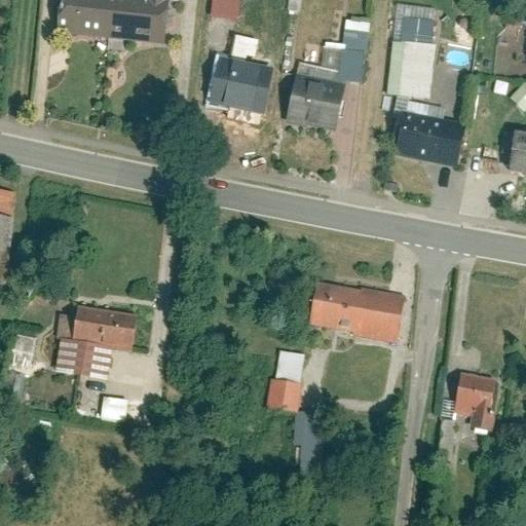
[(58,3),(55,34),(148,41),(150,14),(167,16),(168,0),(57,0),(57,3),(58,3)]
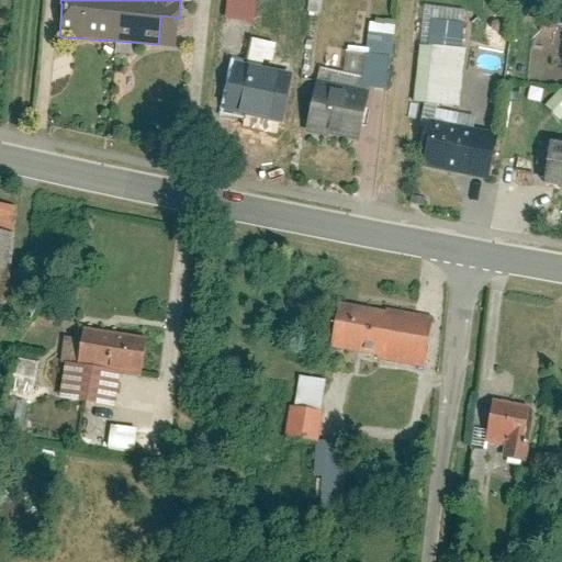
[(315,76),(305,127),(357,137),(364,93),(380,96),(390,44),(363,40),(360,59),(348,58),(345,81),(315,76)]
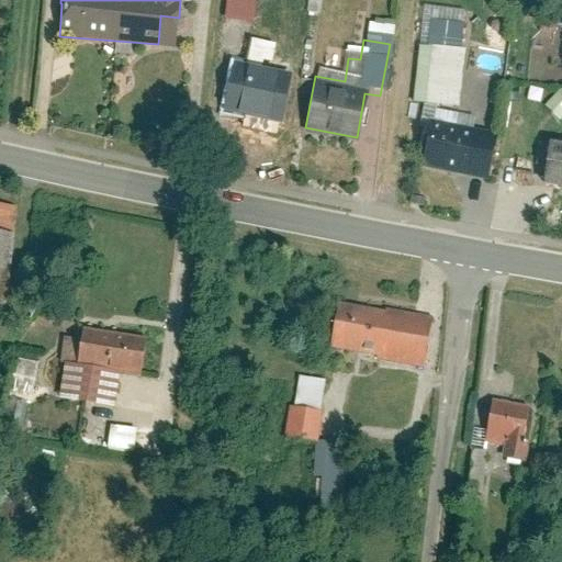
[(469,74),(506,77),(508,53),(471,49),(469,74)]
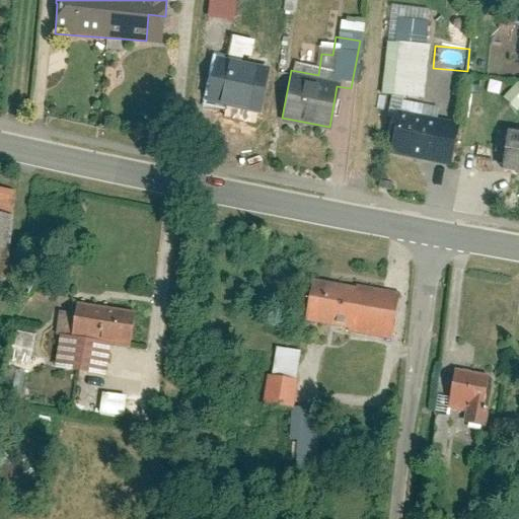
[(220,60),(211,104),(260,114),(267,76),(248,72),(252,52),(235,49),(232,63),(220,60)]
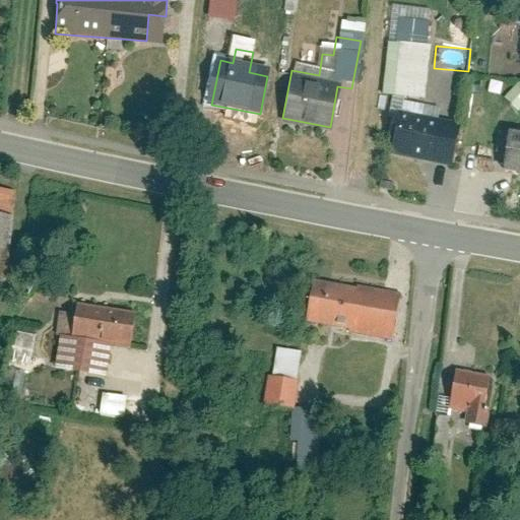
[(519,82),(504,99),(518,113),(519,110),(519,82)]
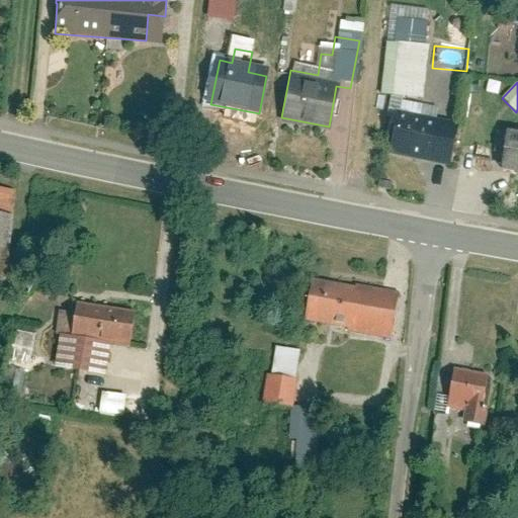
[(391,110),(383,154),(450,165),(457,121),(391,110)]
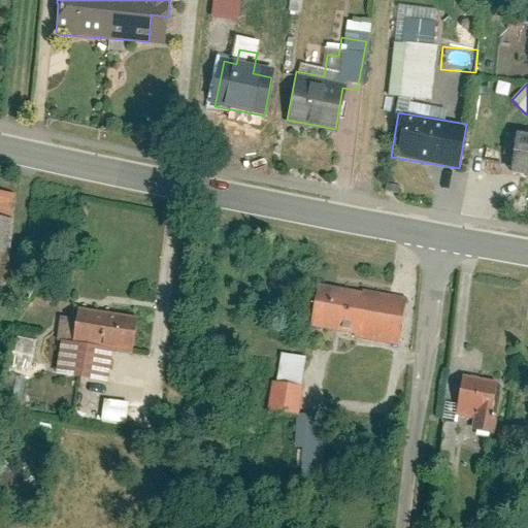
[(527,140),(508,138),(504,171),(527,173),(527,140)]
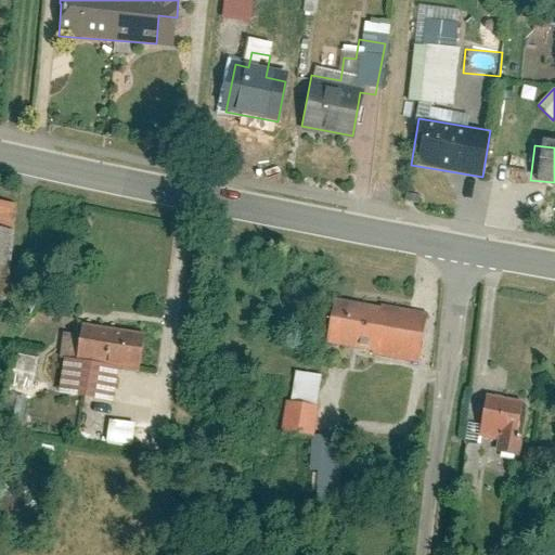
[(0,304),(5,305),(15,236),(0,233),(0,304)]
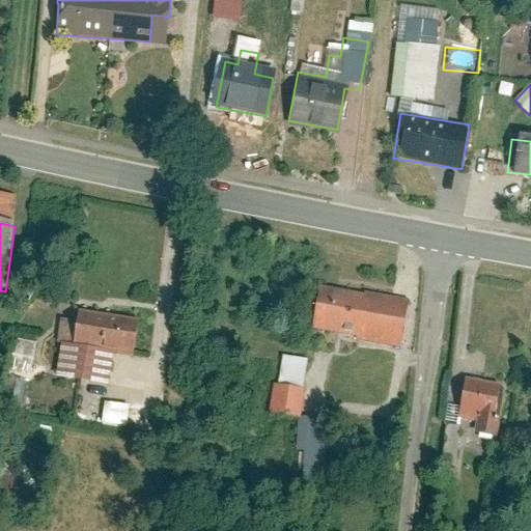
[(407,301),(315,286),(310,322),(400,336),(407,301)]
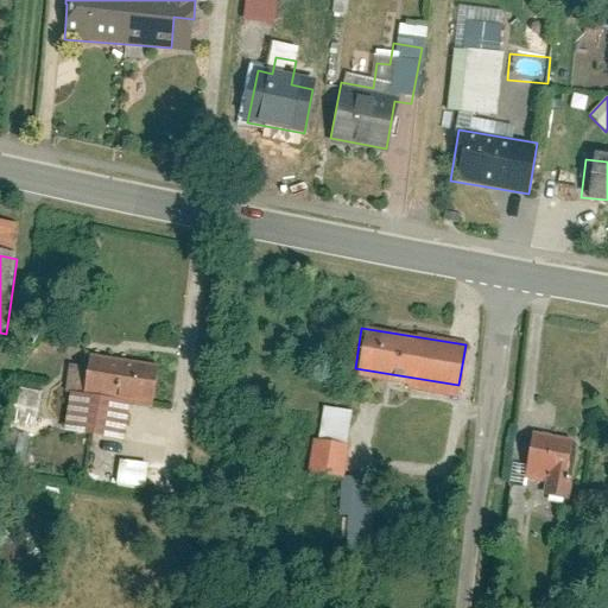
[(92,355),(83,394),(151,409),(159,369),(92,355)]
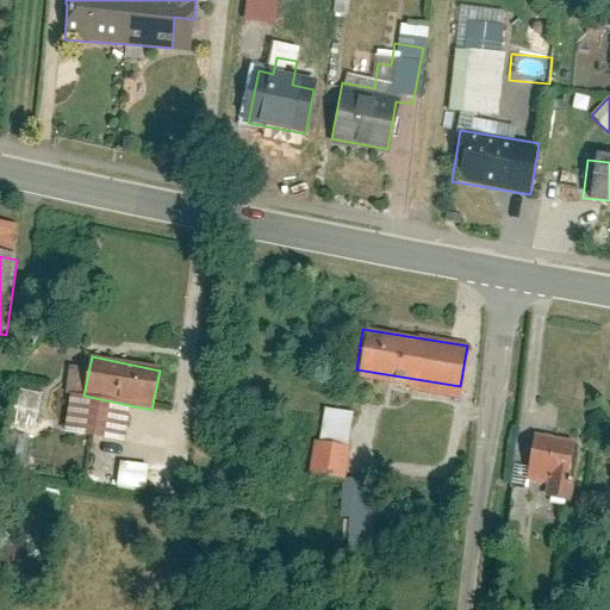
[(16,390),(14,409),(39,410),(41,391),(16,390)]
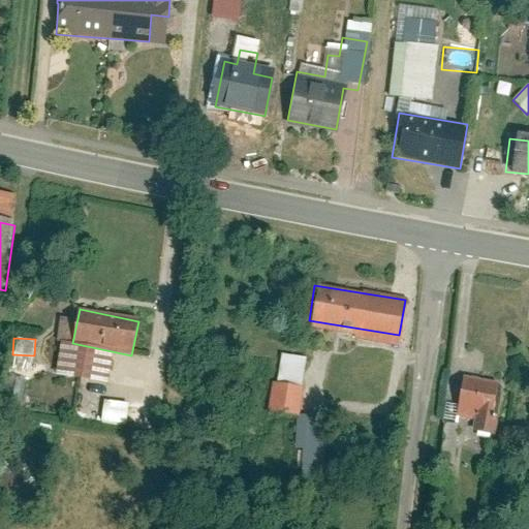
[(304,383),(307,358),(282,354),(278,380),(304,383)]
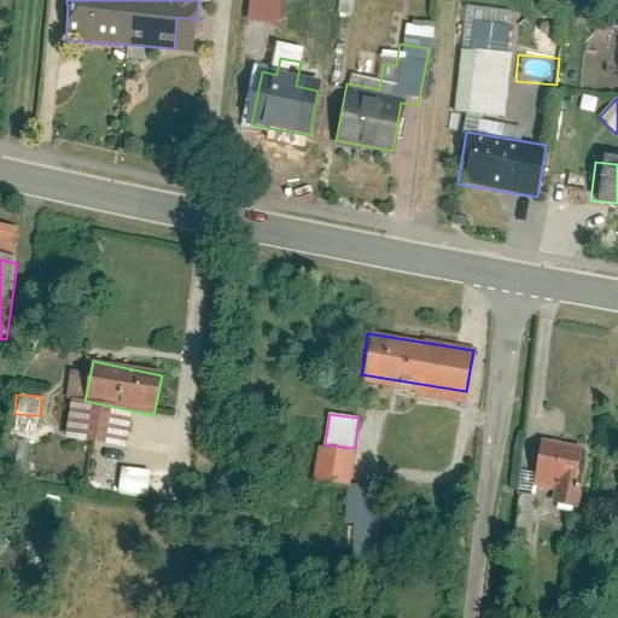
[(349,488),(356,454),(320,447),(314,481),(349,488)]
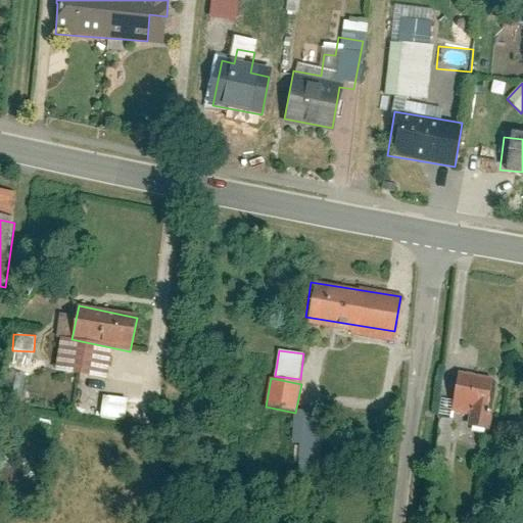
[(466,379),(459,425),(490,429),(496,383),(466,379)]
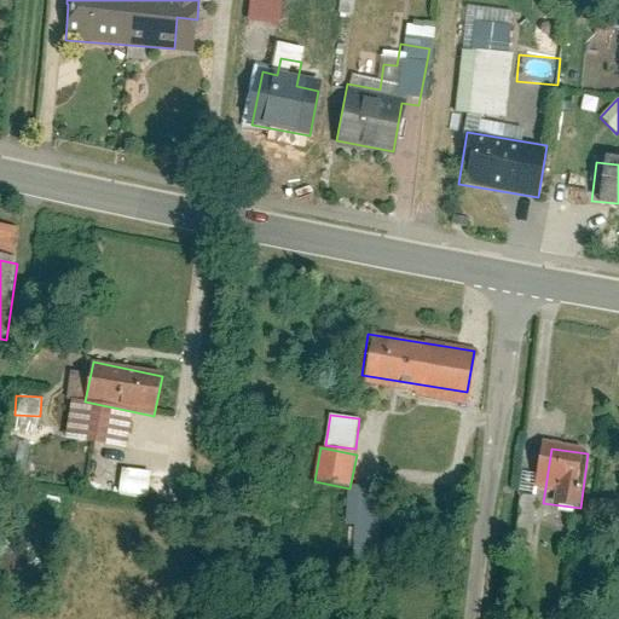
[(150,497),(151,472),(122,470),(121,496),(150,497)]
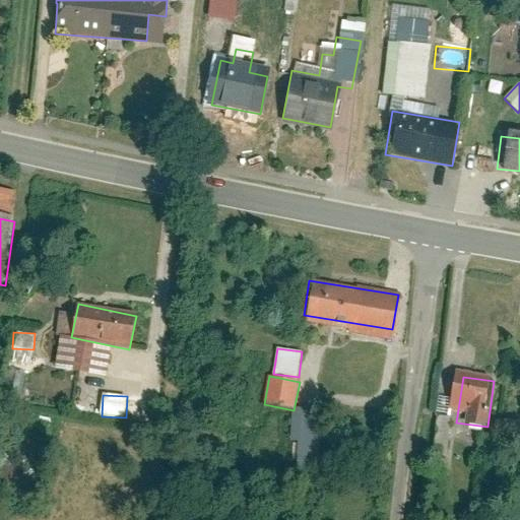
[(352,446),(352,413),(294,413),(294,466),(319,466),(319,446),(352,446)]
